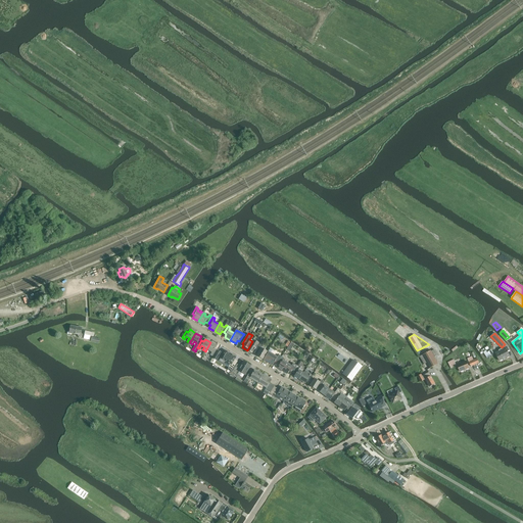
[(252,340),(252,341),(247,350),(246,350),(251,353),(254,349),(255,349),(258,343),(258,342),(254,340),(252,340)]
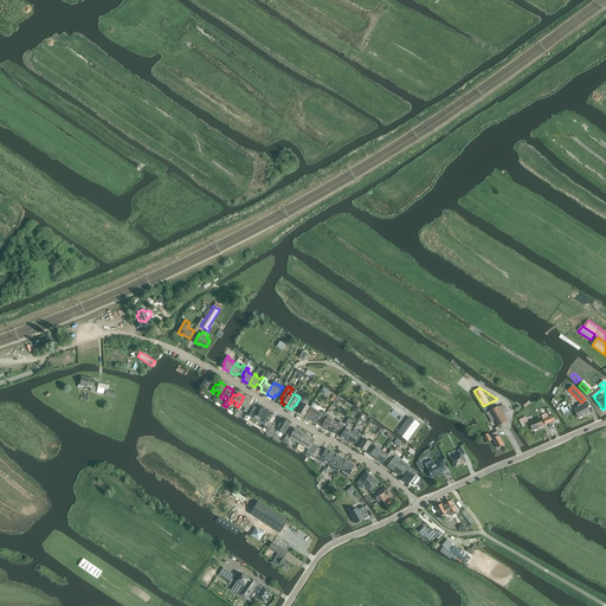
[(244,397),(239,405),(245,408),(244,412),(246,413),(251,405),(249,404),(251,400),(244,397)]
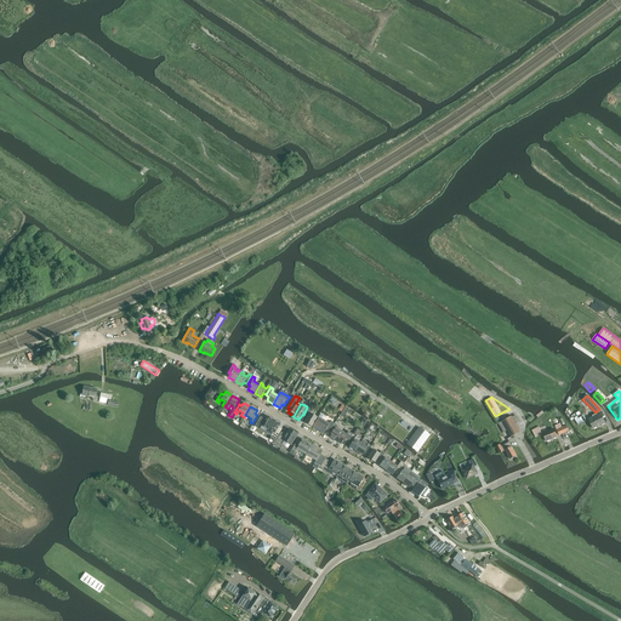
[(305,422),(312,427),(317,417),(309,414),(312,410),(309,408),(305,414),(308,416),(305,422)]
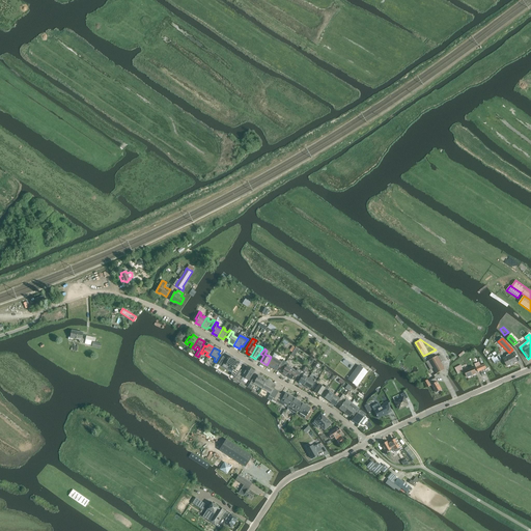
[(503,359),(507,366),(513,363),(513,364),(518,362),(513,354),(510,355),(509,354),(506,356),(507,357),(503,359)]
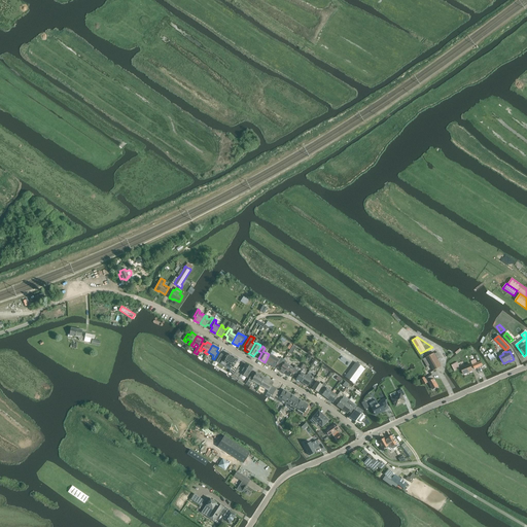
[(434,352),(423,359),(427,366),(430,365),(433,371),(442,366),(437,359),(441,358),(437,352),(434,353),(434,352)]
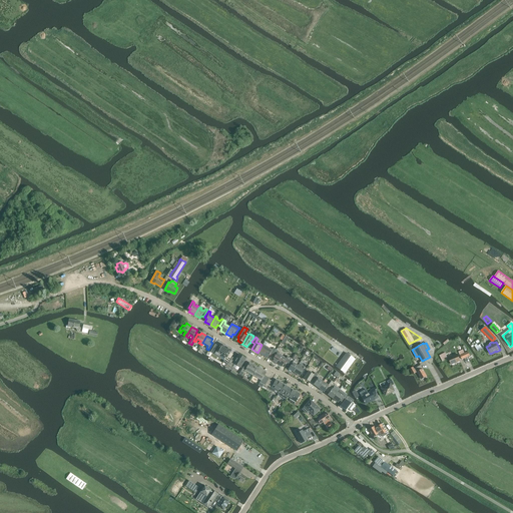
[(482,343),(478,346),(476,344),(474,346),(478,352),(485,348),(482,343)]
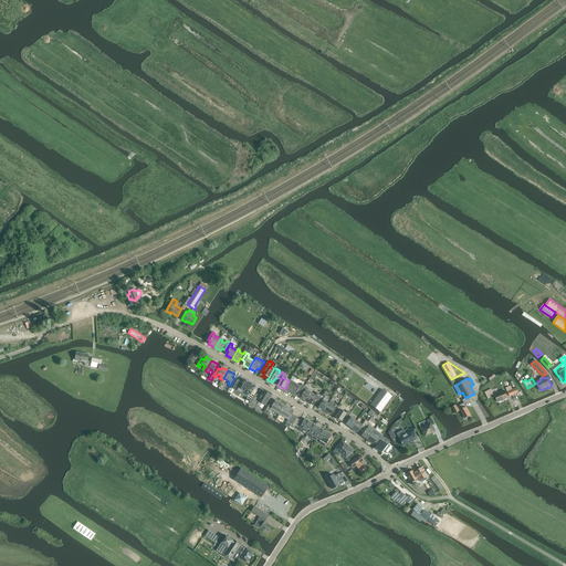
[(236,379),(230,387),(234,390),(239,381),(236,379)]
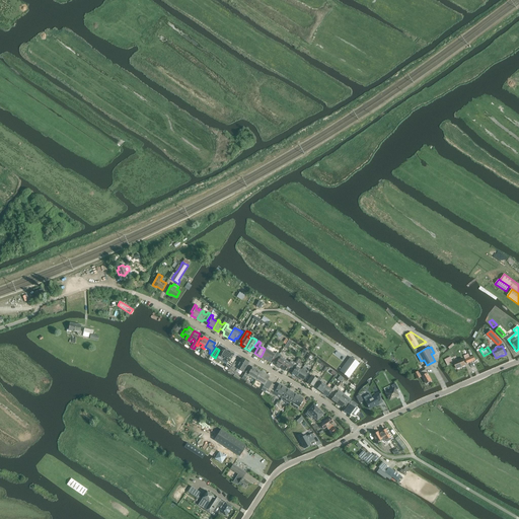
[(219,356),(218,358),(221,361),(223,358),(229,362),(226,367),(229,369),(235,359),(232,357),(234,354),(224,348),(219,356)]
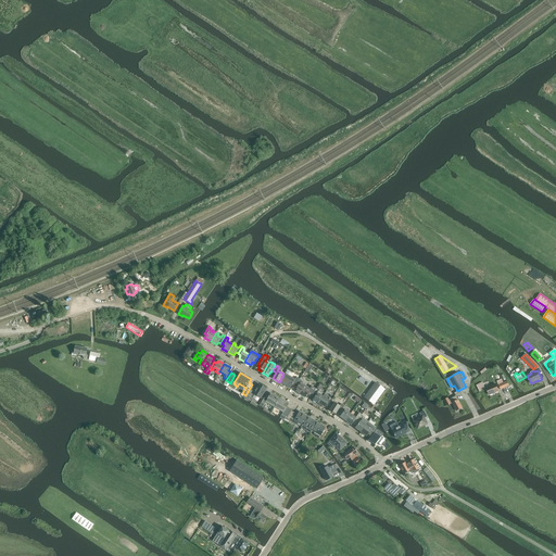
[(285,374),(280,382),(290,389),(292,384),(294,387),(299,379),(297,378),(295,379),(285,374)]
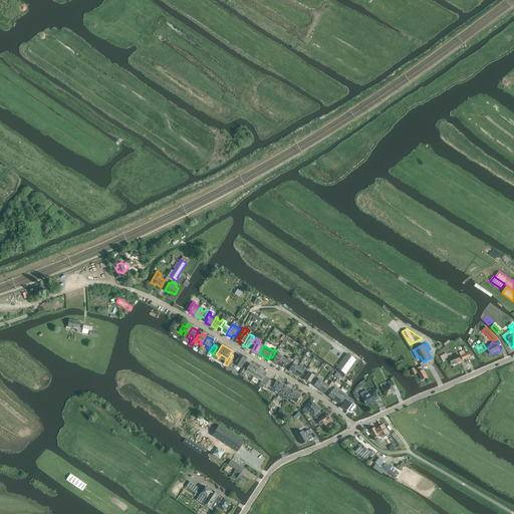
[(276,350),(272,357),(274,358),(272,361),(282,367),(284,364),(288,366),(292,359),(288,357),(286,359),(279,354),(280,353),(279,352),(276,350)]
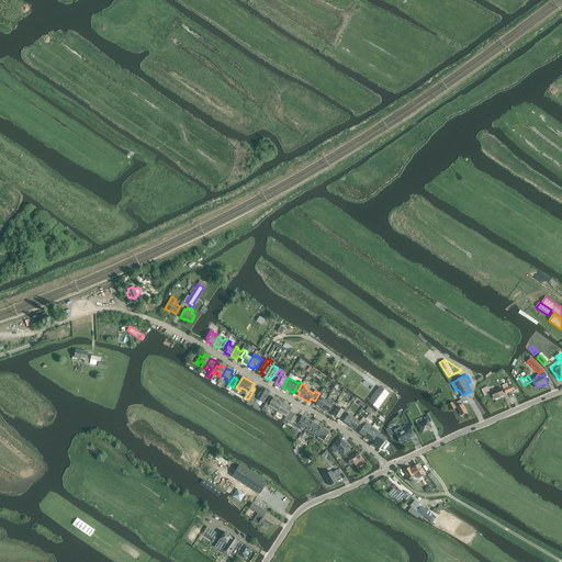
[(368,402),(378,409),(389,394),(379,386),(368,402)]
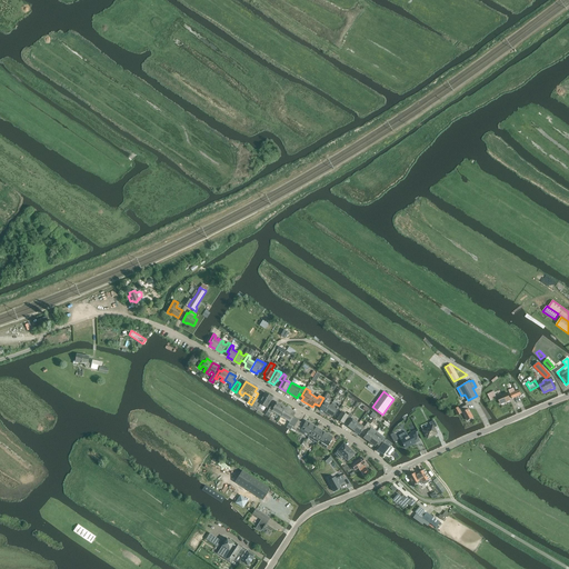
[(497,398),(493,391),(488,395),(491,401),(497,398)]
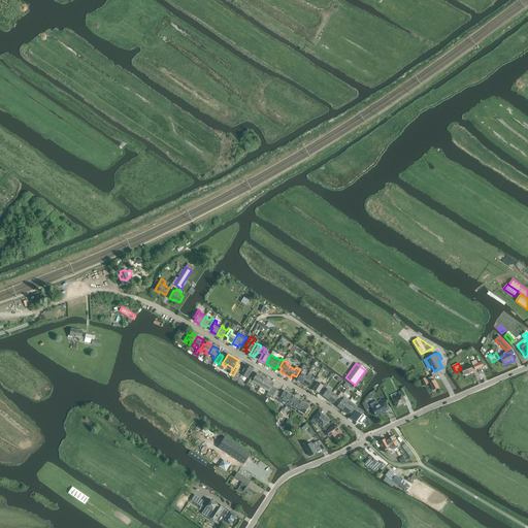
[(246,377),(253,368),(245,364),(242,369),(239,367),(234,375),(237,377),(240,373),(246,377)]
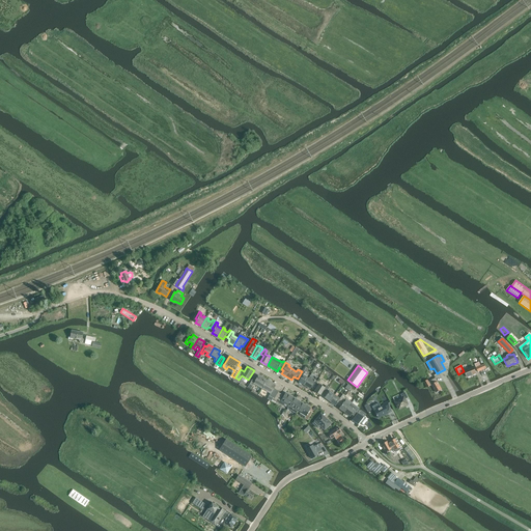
[(476,373),(474,366),(465,370),(467,378),(476,373)]
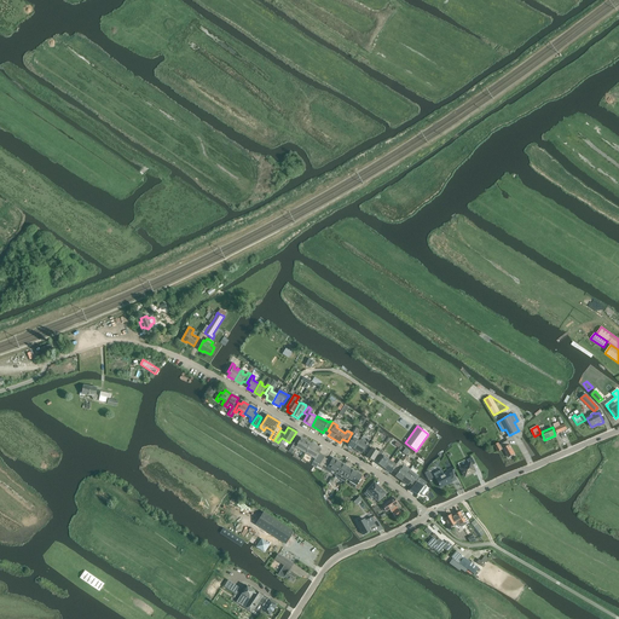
[(352,433),(347,441),(350,443),(348,446),(354,450),(362,438),(356,434),(354,435),(352,433)]
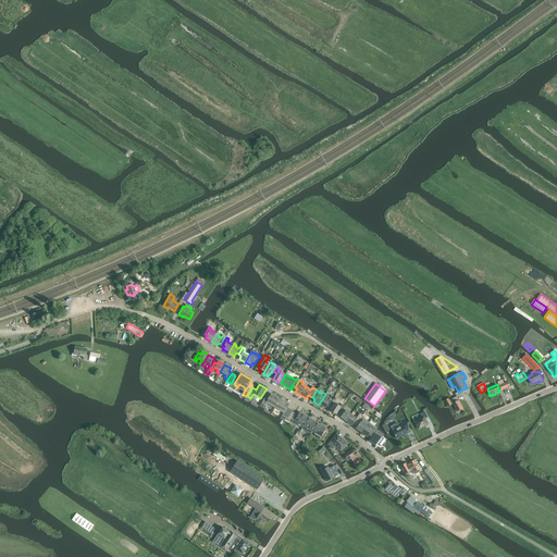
[(275,408),(280,399),(271,394),(269,397),(267,395),(262,403),(264,405),(267,403),(275,408)]
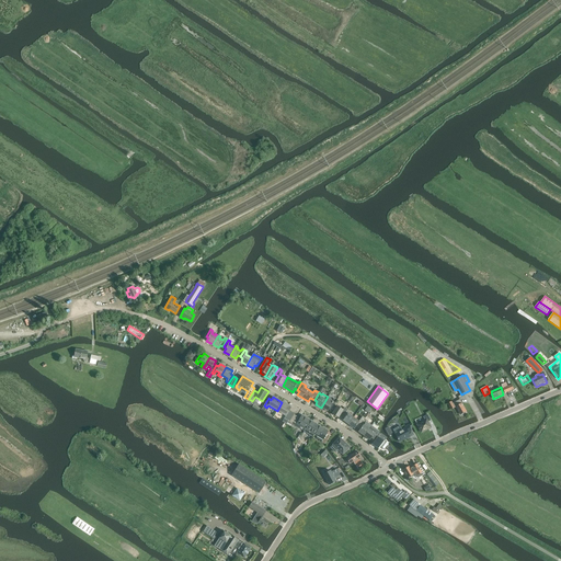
[(328,397),(321,408),(328,411),(329,409),(331,410),(335,402),(333,401),(333,400),(328,397)]
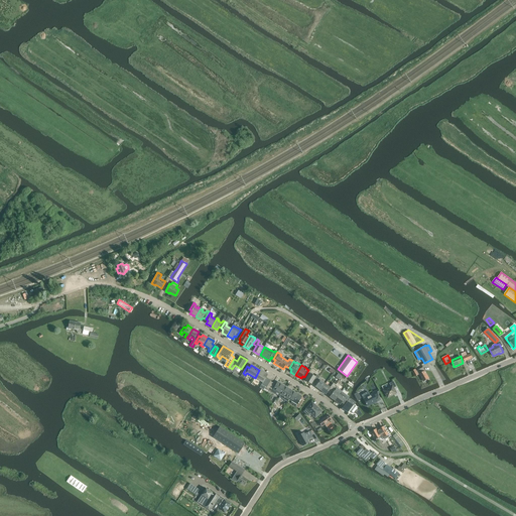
[(415,377),(419,374),(423,381),(429,378),(423,368),(420,369),(416,371),(415,369),(412,371),(415,377)]
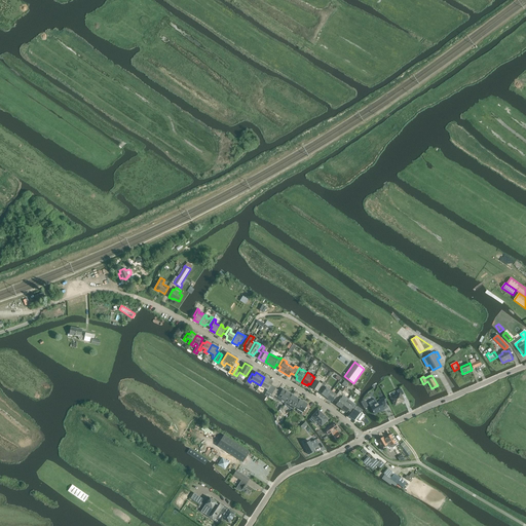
[(264,377),(260,385),(268,389),(266,391),(272,395),(275,389),(276,388),(271,385),(272,382),(264,377)]
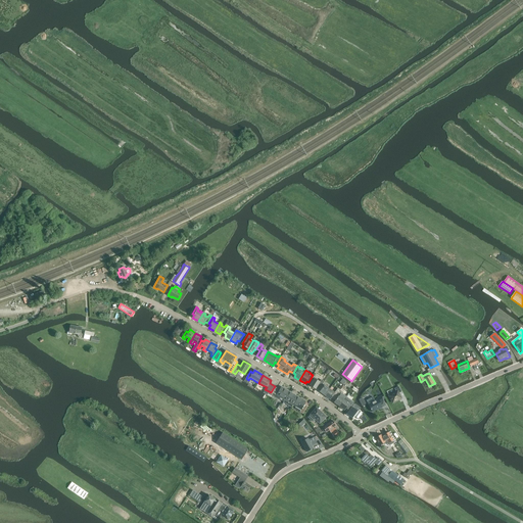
[(314,379),(310,386),(316,389),(317,386),(319,388),(320,388),(324,382),(321,380),(320,382),(314,379)]
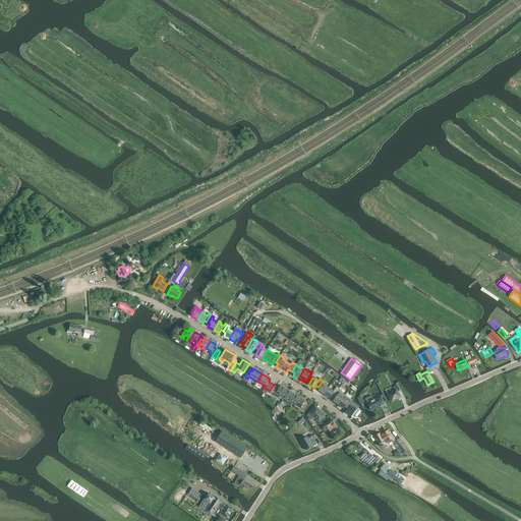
[(323,381),(319,387),(321,388),(319,391),(324,394),(329,388),(324,384),(325,383),(325,382),(323,381)]
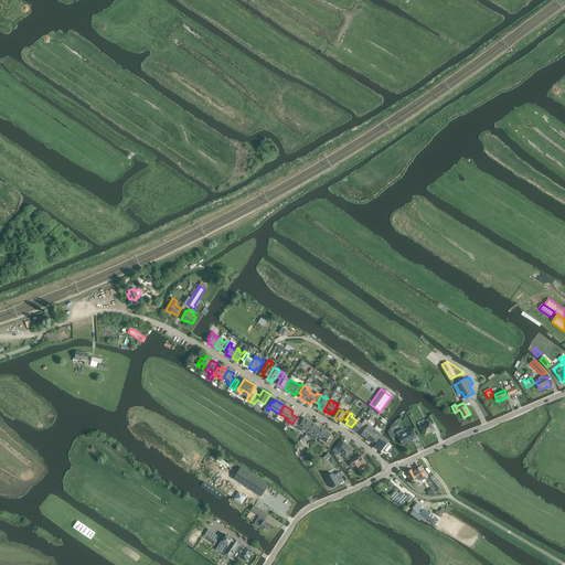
[(420,427),(425,435),(434,430),(430,425),(434,424),(430,417),(426,419),(428,423),(420,427)]
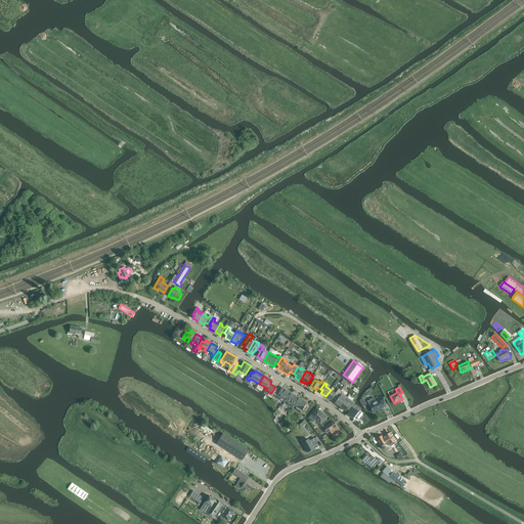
[(271,393),(270,394),(271,395),(274,397),(276,398),(285,402),(291,393),(281,388),(280,391),(277,389),(274,388),(271,393)]
